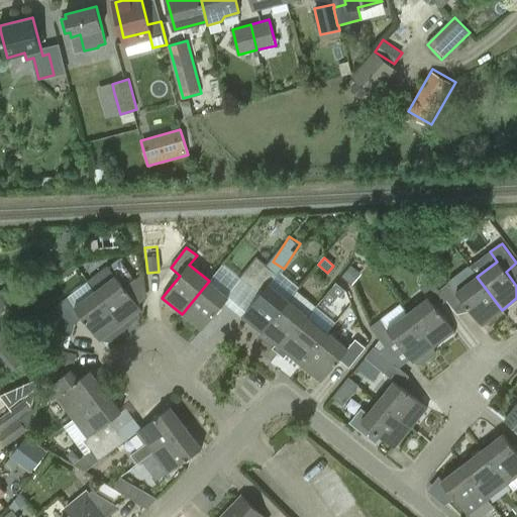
[(116,276),(96,291),(121,325),(124,329),(139,318),(140,314),(138,312),(141,309),(124,286),(134,280),(119,259),(109,267),(116,276)]
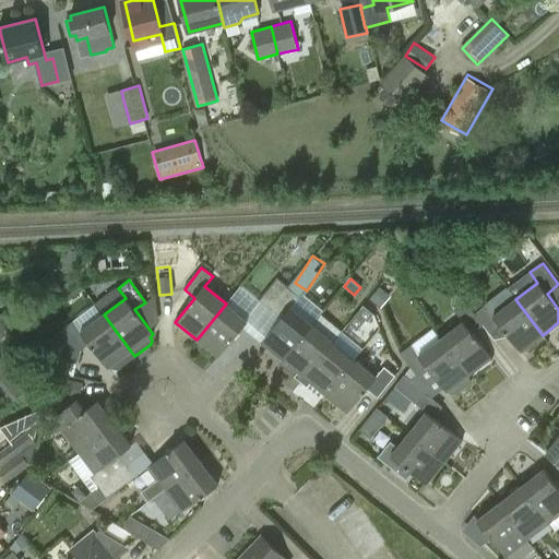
[(262,343),(284,360),(312,325),(292,308),(300,297),(278,280),(260,301),(281,320),(262,343)]
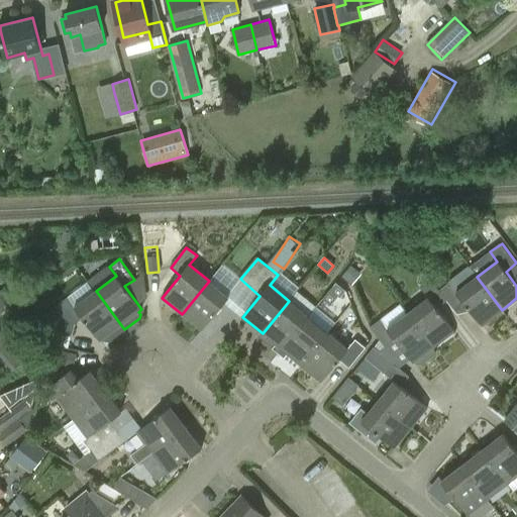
[(454,311),(464,303),(482,326),(502,310),(477,277),(456,292),(449,283),(439,291),(447,301),(454,311)]
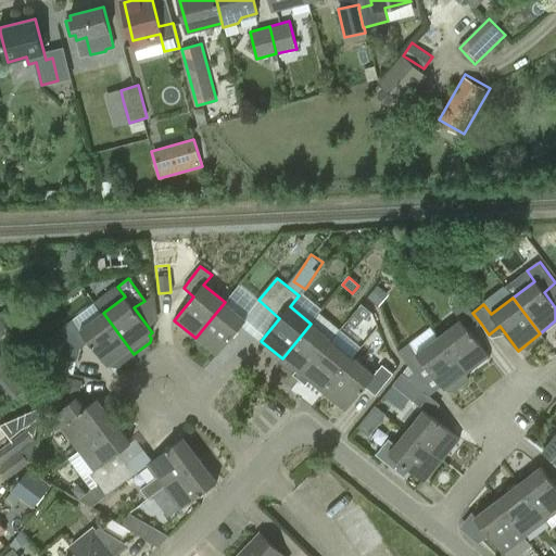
[(247,319),(225,302),(196,338),(217,355),(247,319)]
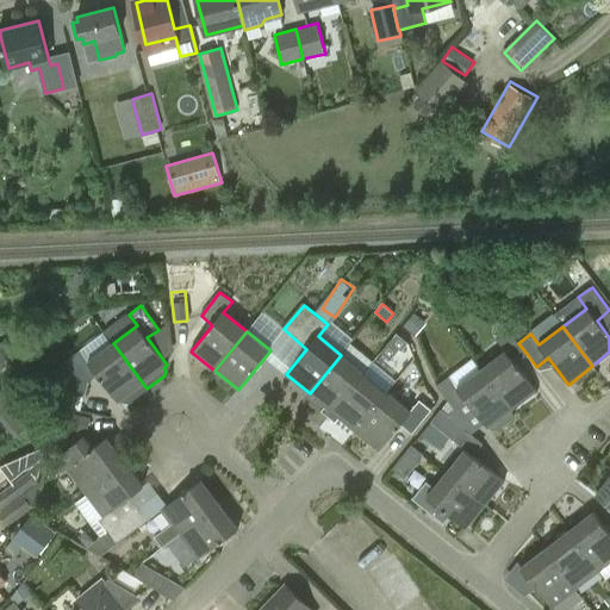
[(483,371),(511,410),(536,391),(516,365),(528,355),(518,343),(509,331),(497,341),(506,353),(483,369),(483,371)]
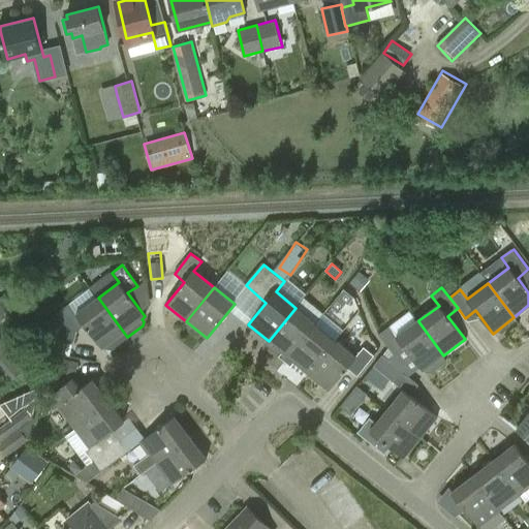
[(348,305),(354,298),(344,289),(338,297),(348,305)]
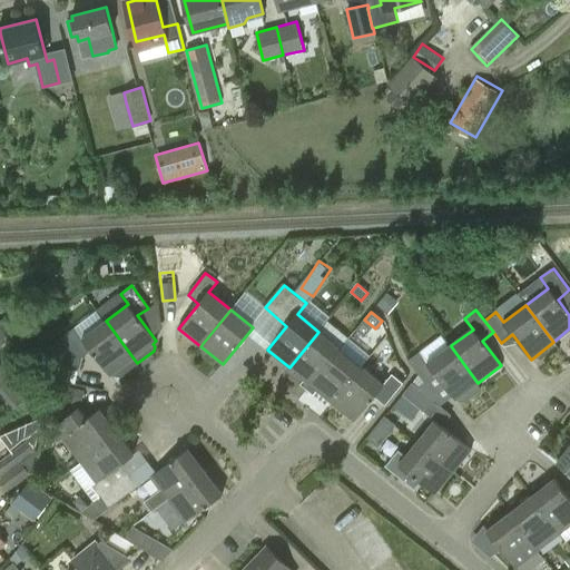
[(137,363),(134,359),(106,321),(82,338),(75,327),(60,338),(55,366),(77,371),(80,359),(91,351),(111,376),(115,373),(117,375),(120,375),(137,363)]
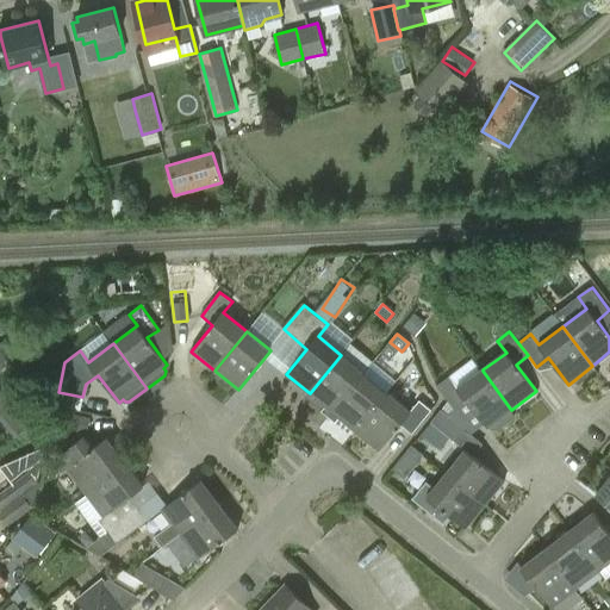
[(0,352),(0,424),(1,427),(17,414),(5,400),(0,393),(0,368),(8,361),(0,352)]
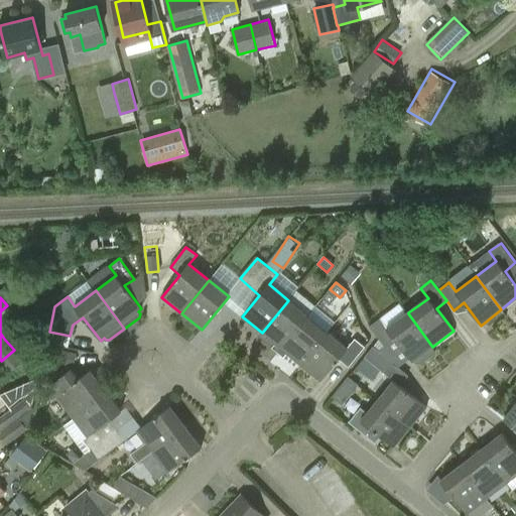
[(279,353),(281,349),(307,316),(288,300),(262,333),(275,344),(272,347),(279,353)]
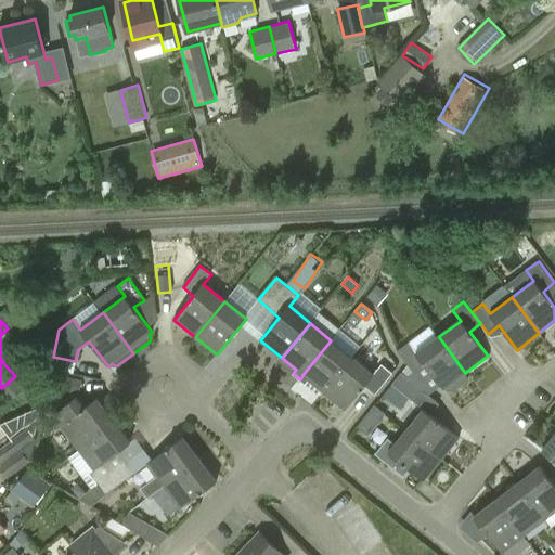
[(468,379),(464,374),(465,373),(439,337),(439,336),(430,324),(407,343),(408,344),(398,351),(414,373),(425,365),(443,389),(446,387),(448,390),(452,391),(468,379)]
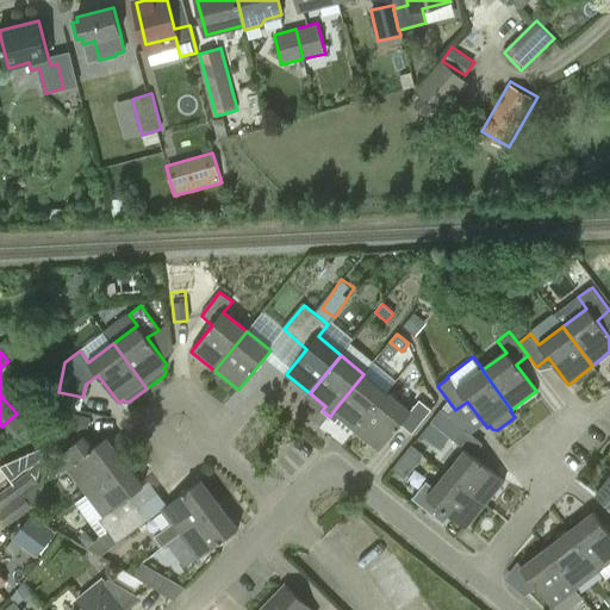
[(356,431),(387,393),(363,374),(332,412),(330,417),(335,421),(338,417),(356,431)]
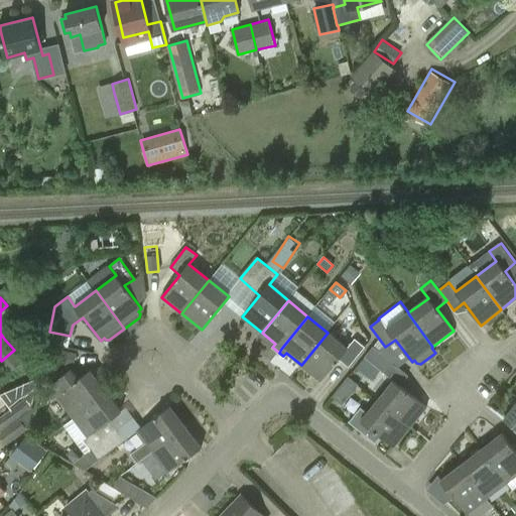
[(14,350),(1,361),(0,362),(9,372),(31,353),(13,332),(4,339),(14,350)]
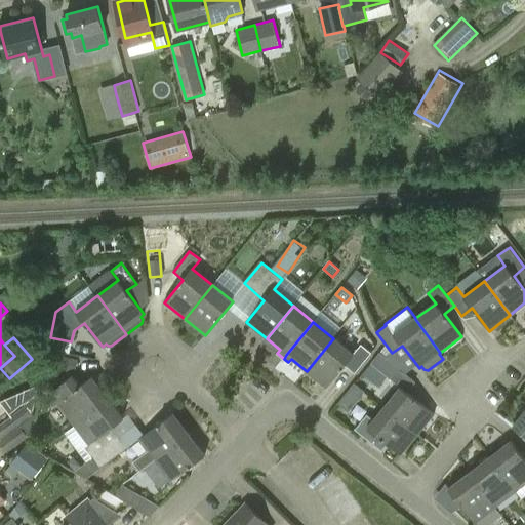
[(354,355),(333,338),(307,371),(326,388),(345,365),(354,373),(371,354),(361,346),(354,355)]
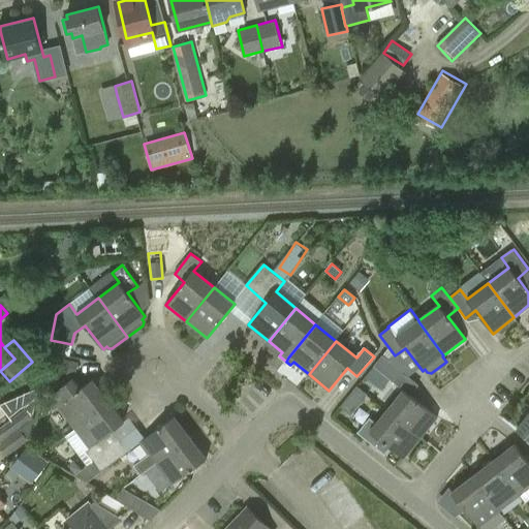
[(395,382),(403,372),(382,355),(374,366),(395,382)]
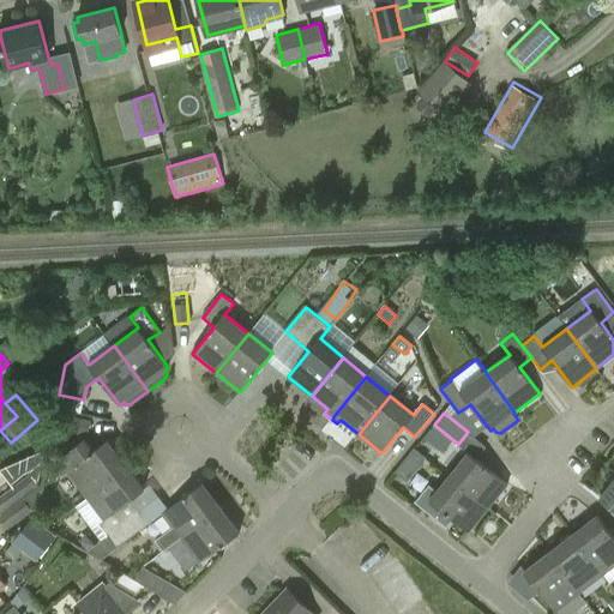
[(76,444),(77,445),(53,462),(61,474),(67,471),(85,495),(126,465),(108,440),(95,450),(85,437),(76,444)]
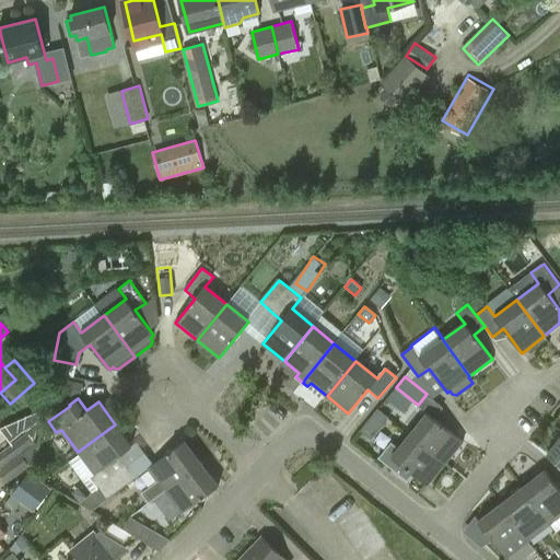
[(372,440),(388,418),(377,409),(361,430),(372,440)]
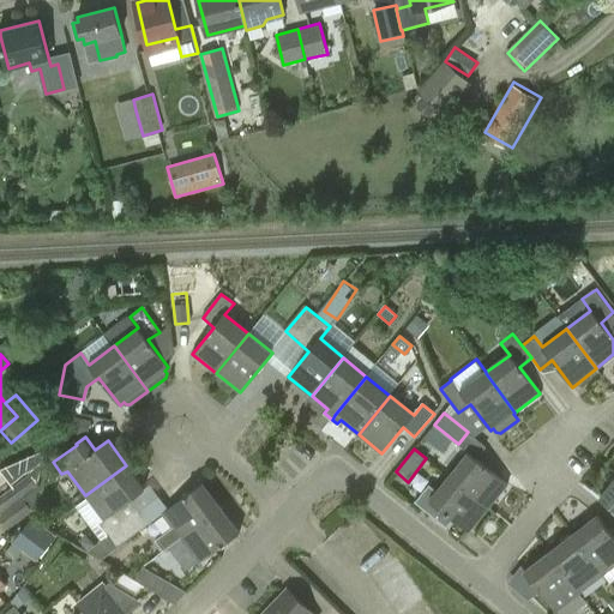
[(0,469),(12,483),(43,459),(44,450),(0,469)]
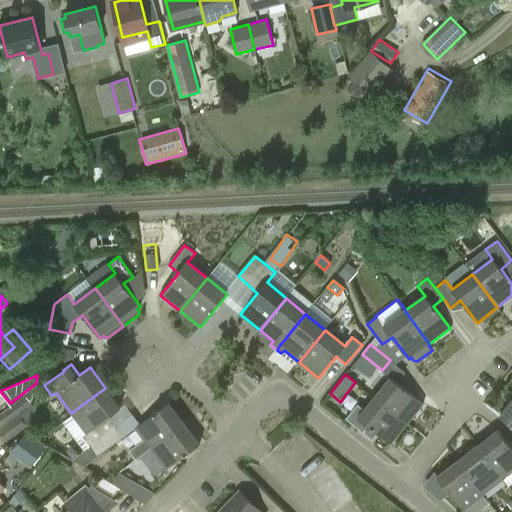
[(407,424),(423,404),(391,378),(374,397),(407,424)]
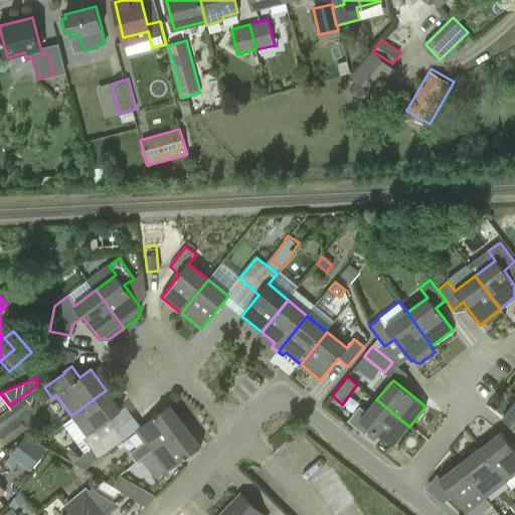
[(106,390),(71,415),(88,436),(82,439),(91,449),(117,428),(110,418),(121,410),(117,405),(106,390)]
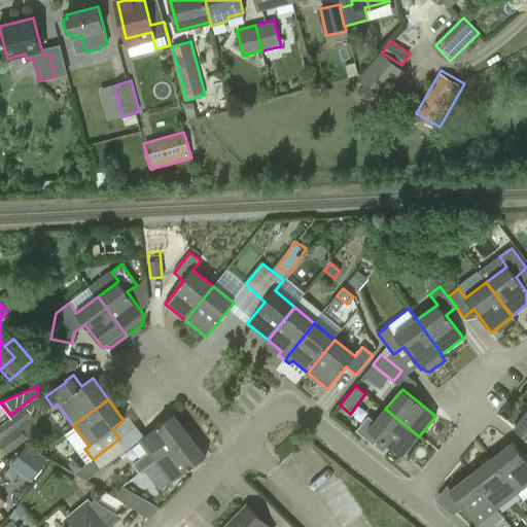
[(2,442),(21,427),(33,417),(25,408),(0,426),(0,438),(1,442),(2,442)]
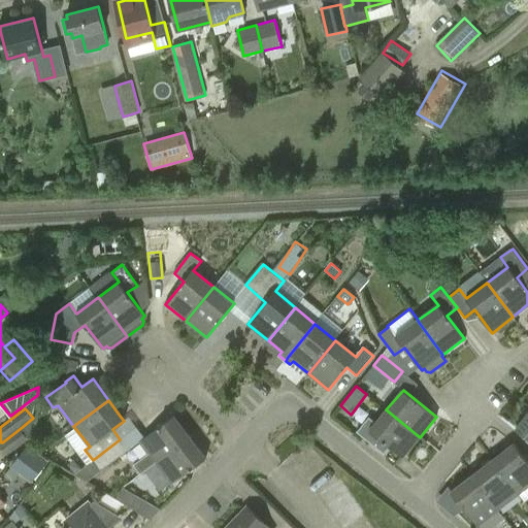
[(402,457),(420,437),(386,409),(376,422),(369,417),(358,431),(384,452),(389,446),(402,457)]
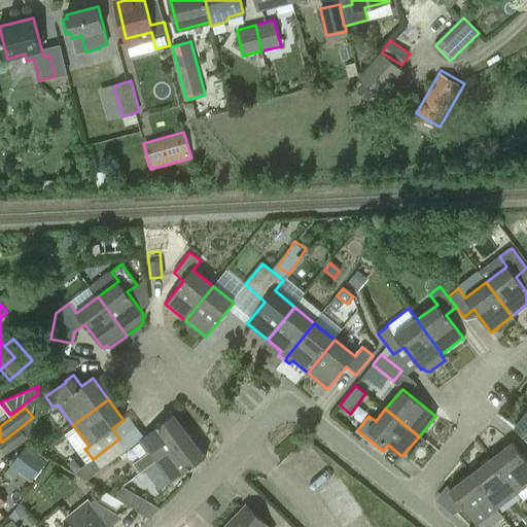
[(526,413),(515,428),(526,437),(526,413)]
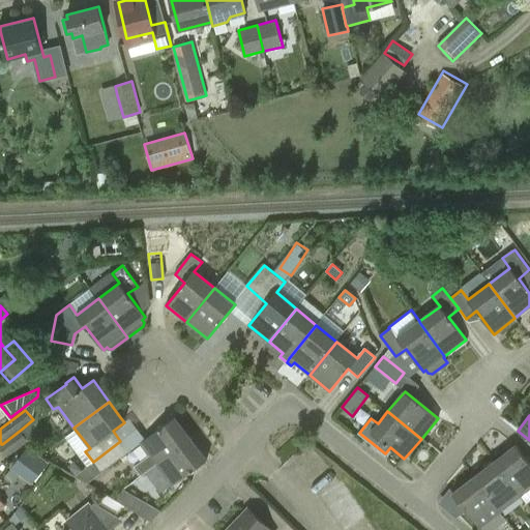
[(142,475),(156,465),(190,438),(175,417),(140,443),(148,454),(134,465),(142,475)]
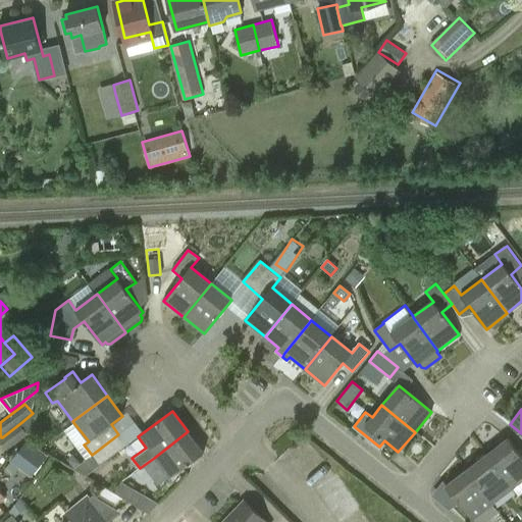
[(0,437),(0,441),(6,450),(29,433),(20,423),(2,437),(1,437),(0,437)]
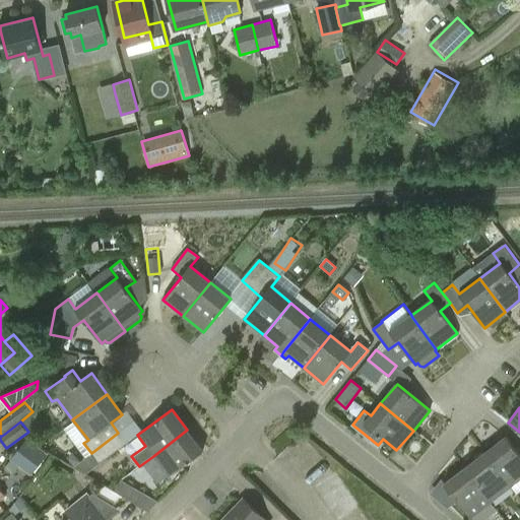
[(170,476),(203,451),(187,430),(153,456),(170,476)]
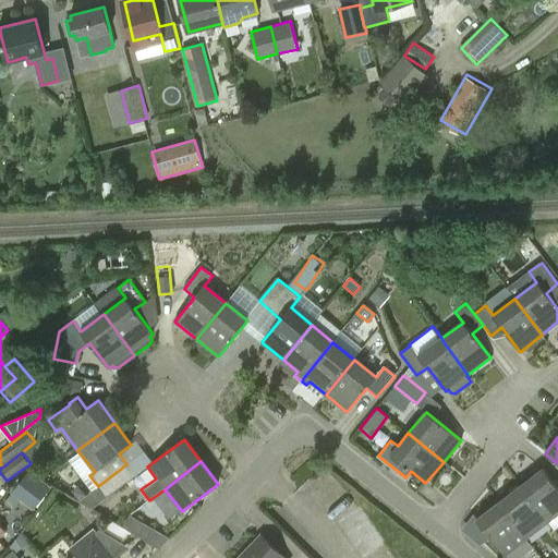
[(98,486),(106,498),(135,476),(126,464),(98,486)]
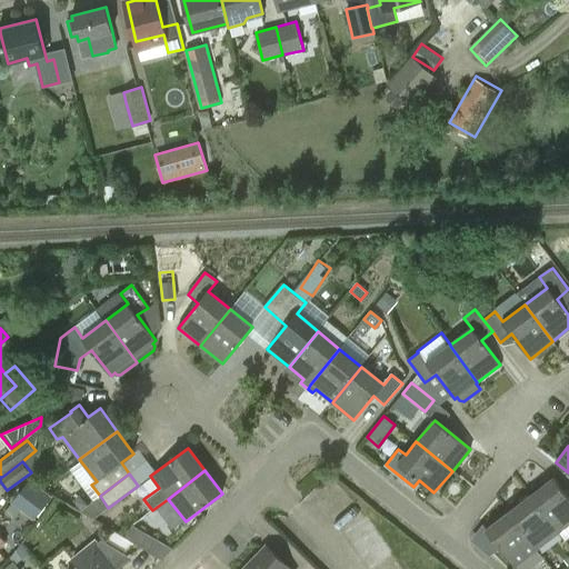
[(30,478),(11,503),(31,518),(50,493),(30,478)]
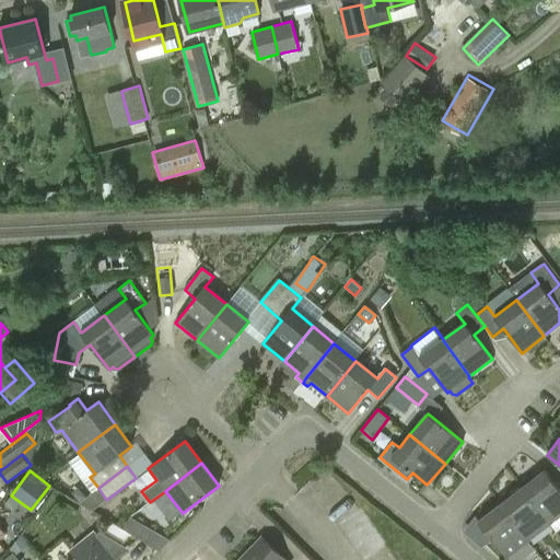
[(550,524),(559,515),(559,490),(545,470),(523,488),(550,524)]
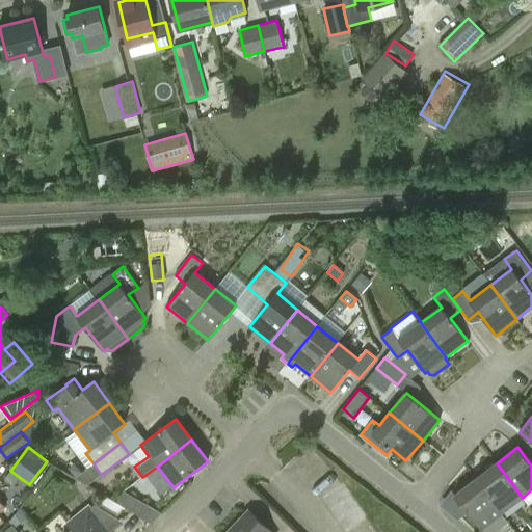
[(502,513),(523,498),(497,463),(476,479),(502,513)]
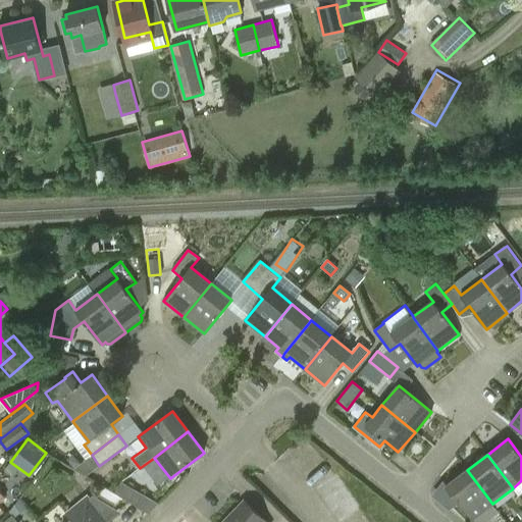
[(472,520),(492,504),(467,470),(447,486),(472,520)]
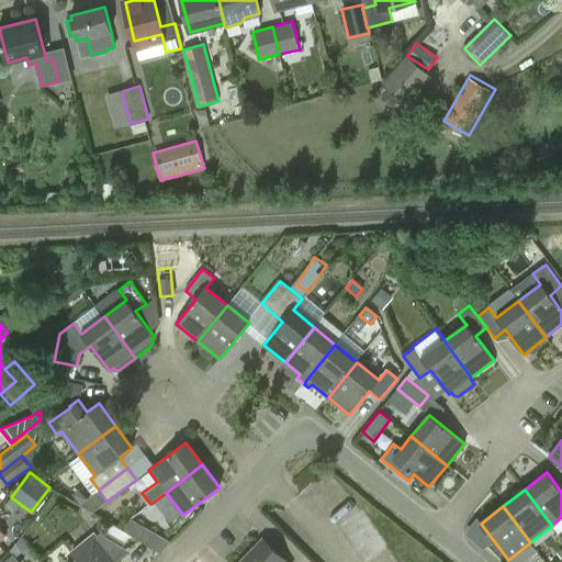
[(148,546),(155,532),(131,519),(124,531),(148,546)]
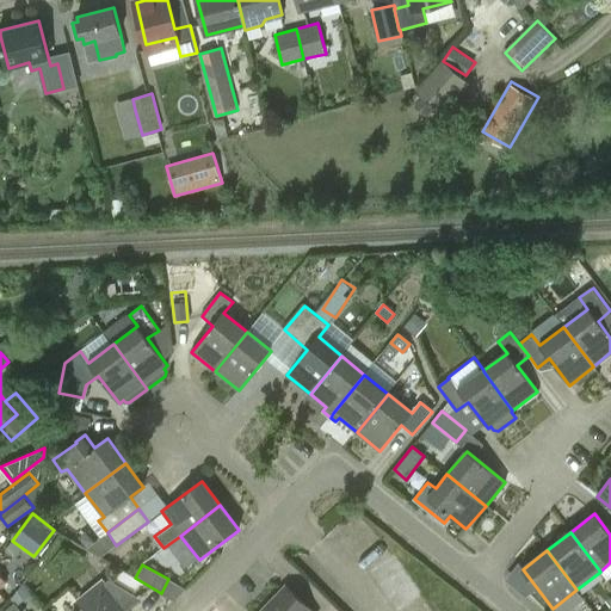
[(134,594),(110,579),(105,584),(103,580),(79,599),(85,608),(80,610),(119,610),(121,610),(122,610),(123,610),(119,606),(134,594)]
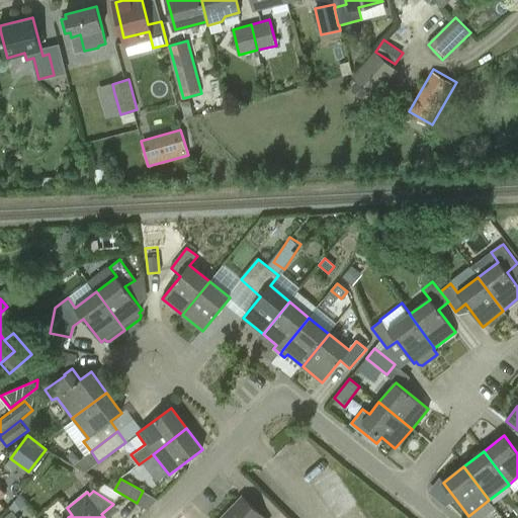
[(263,517),(244,498),(223,517),(263,517)]
